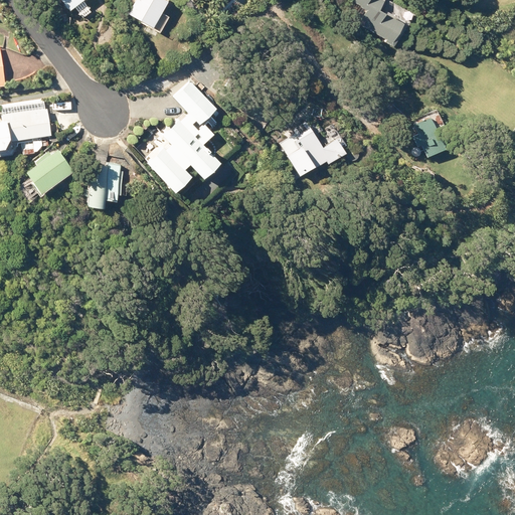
[(58,0),(68,12),(73,8),(81,18),(90,12),(81,2),(83,0),(58,0)]
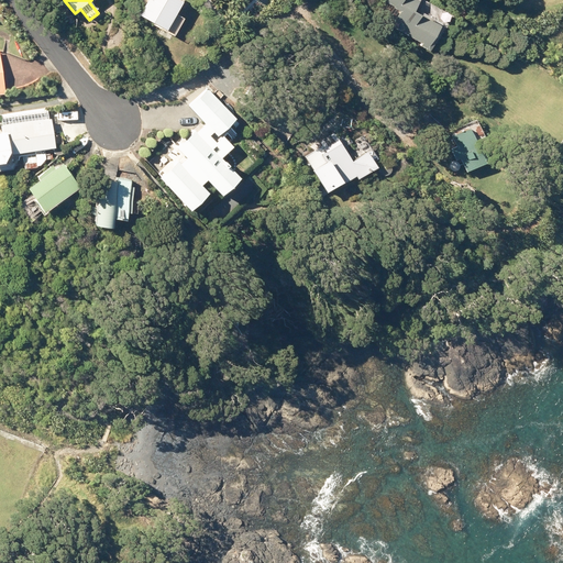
[(175,0),(147,0),(139,15),(165,31),(180,3),(175,0)]
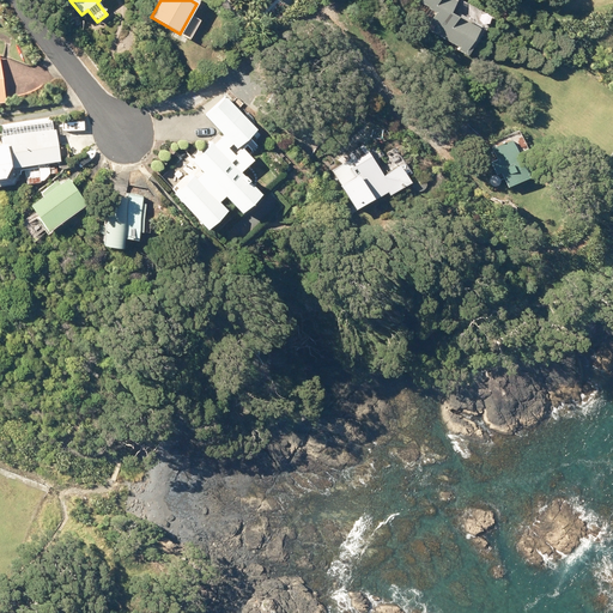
[(457,48),(456,50),(466,56),(490,17),(460,0),(414,0),(419,2),(410,19),(457,48)]
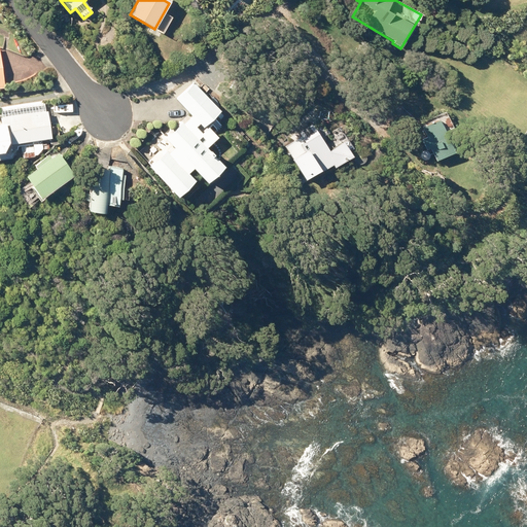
[(0,128),(0,142),(3,142),(4,146),(50,139),(46,111),(42,111),(41,104),(0,109),(1,117),(0,117),(0,118),(1,128),(0,128)]
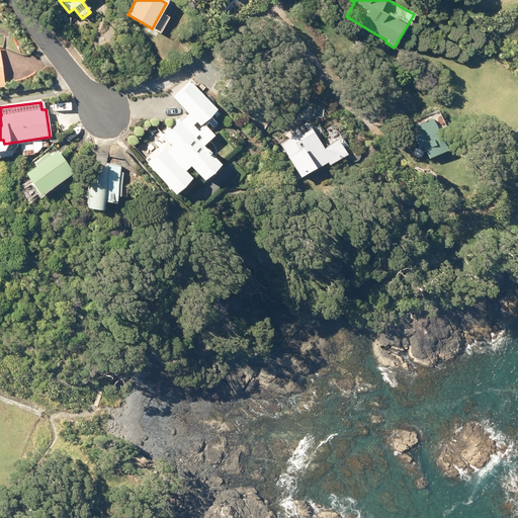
[(204,181),(225,165),(206,143),(216,136),(191,107),(162,132),(172,144),(149,163),(175,193),(192,179),(185,170),(191,165),(204,181)]
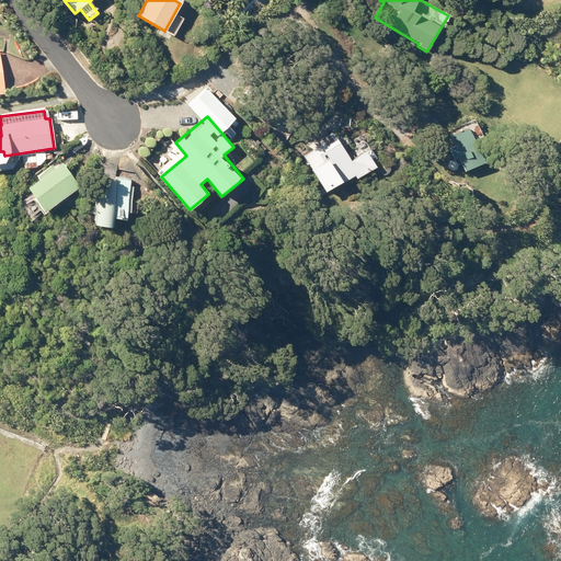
[(458,159),(464,172),(483,163),(468,127),(449,136),(455,147),(449,150),(454,161),(458,159)]
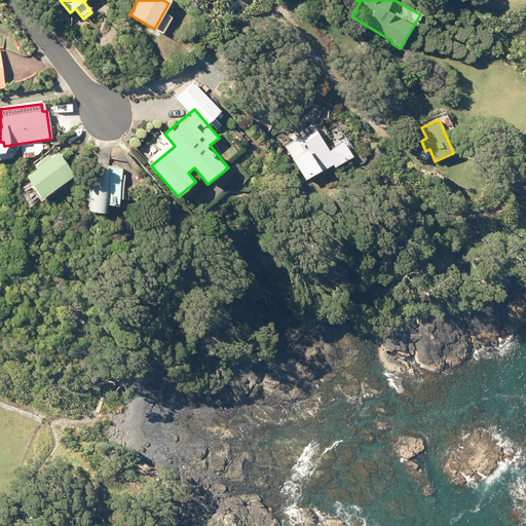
[(300,137),(285,147),(303,176),(314,168),(318,175),(332,165),(335,168),(352,157),(342,143),(329,151),(310,123),(298,133),(300,137)]
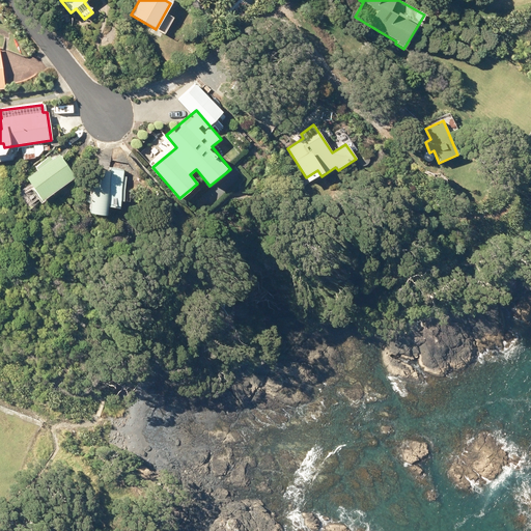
[(275,138),(279,144),(284,141),(281,135),(275,138)]
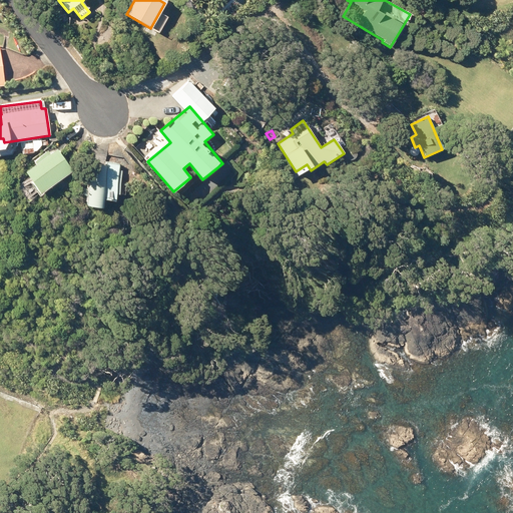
[(36,162),(24,171),(40,192),(71,170),(56,148),(50,153),(47,149),(33,159),(36,162)]
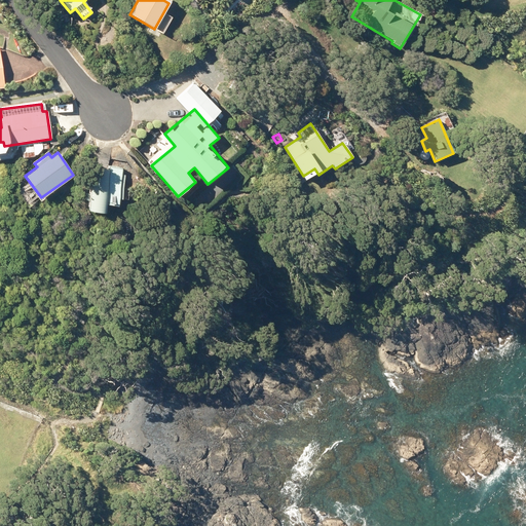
[(129,176),(121,175),(122,168),(109,166),(108,171),(92,168),(89,194),(86,194),(85,201),(88,202),(87,213),(104,216),(106,205),(117,208),(118,199),(125,200),(129,176)]
